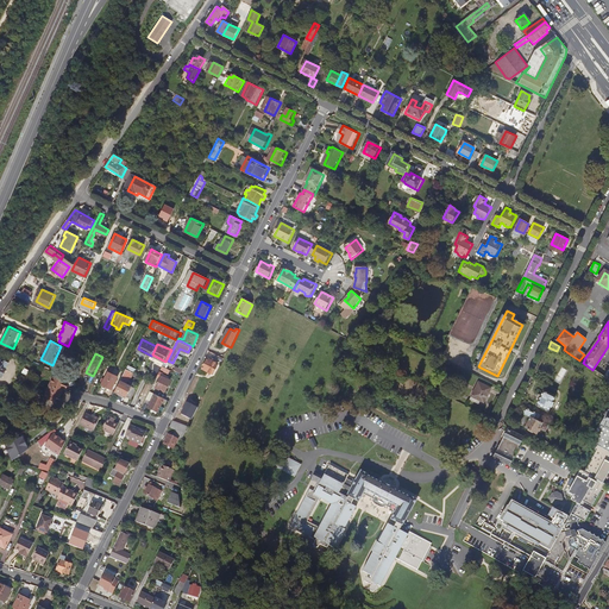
[(208,358),(203,369),(213,374),(219,363),(208,358)]
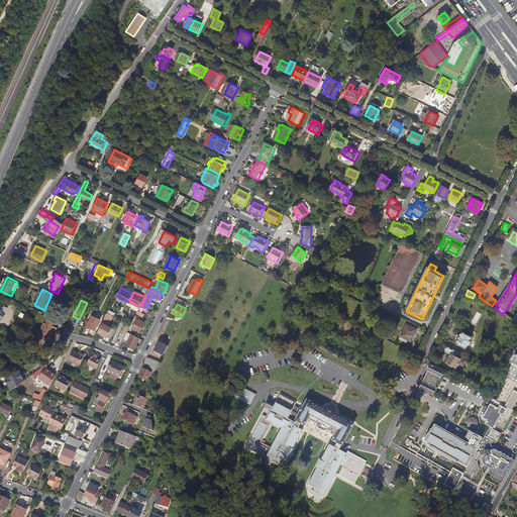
[(94,315),(88,326),(96,330),(102,319),(94,315)]
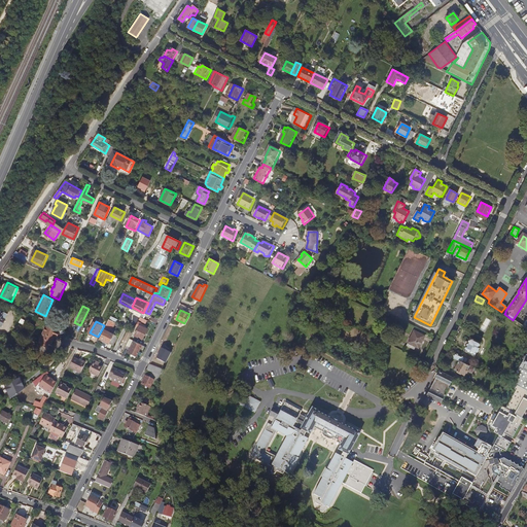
[(142,324),(139,322),(138,326),(141,327),(137,336),(145,340),(150,330),(142,325),(142,324)]
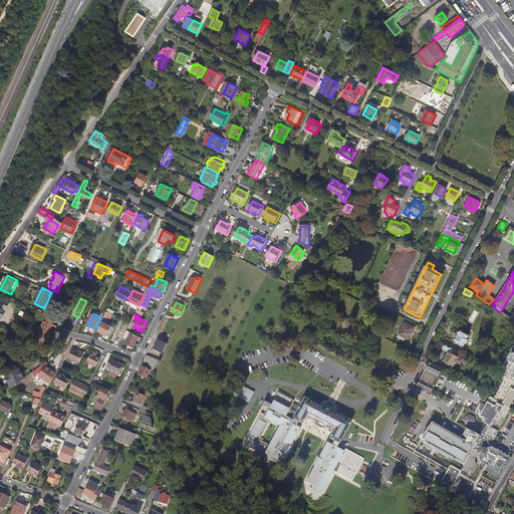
[(41,337),(46,339),(48,335),(51,336),(54,329),(56,330),(59,325),(46,318),(38,335),(41,336),(41,337)]
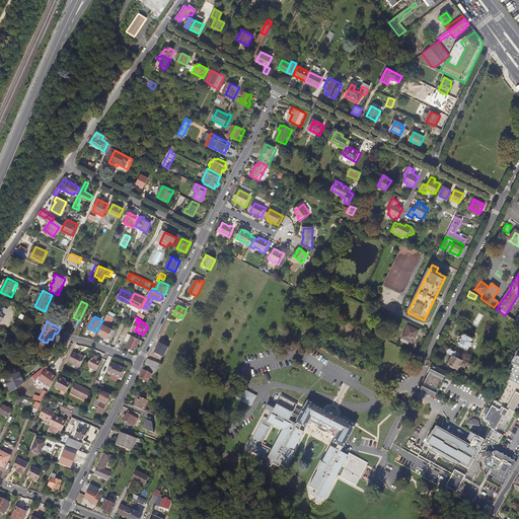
[(114,329),(104,324),(99,334),(109,338),(114,329)]
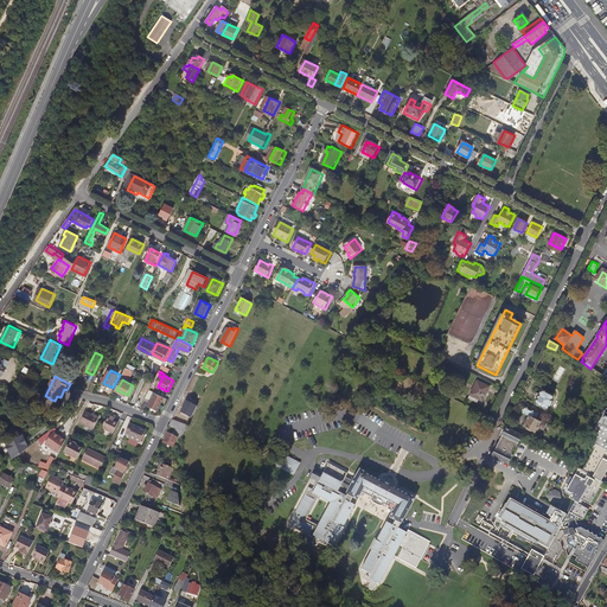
[(475,382),(467,398),(475,403),(477,400),(481,402),(489,388),(475,382)]
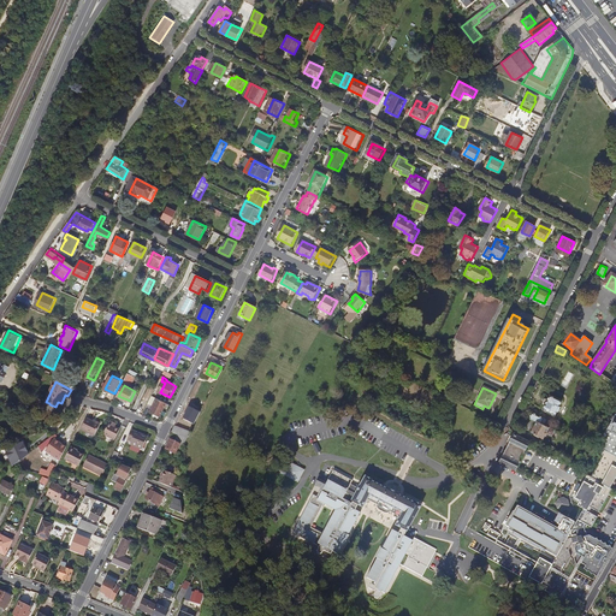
[(561,402),(549,396),(546,401),(544,400),(542,404),(544,406),(542,410),(554,416),(556,412),(557,413),(560,408),(558,407),(561,402)]
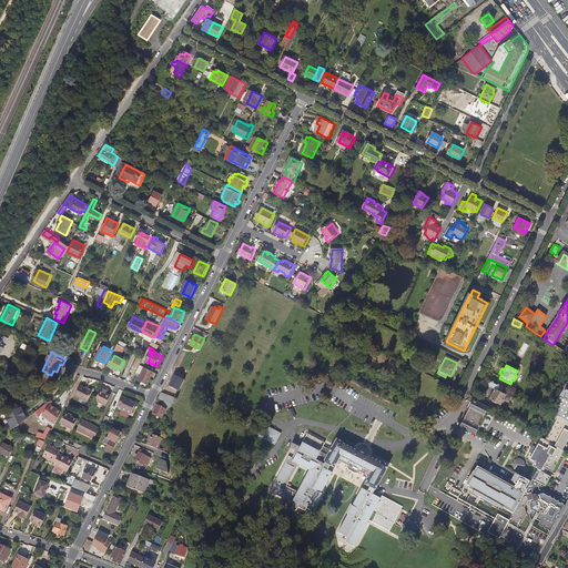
[(149,382),(154,372),(145,366),(140,378),(149,382)]
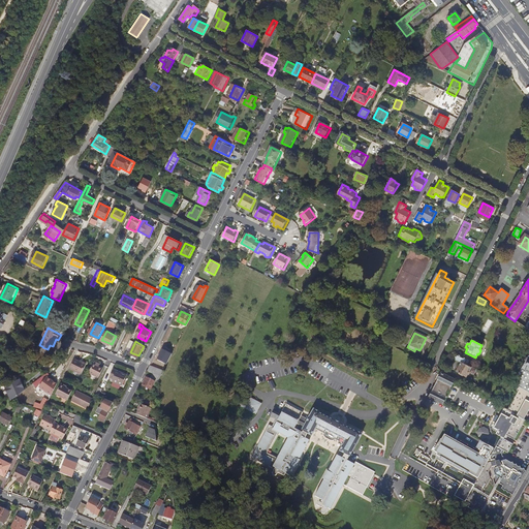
[(468,361),(452,352),(448,356),(460,363),(466,366),(468,361)]
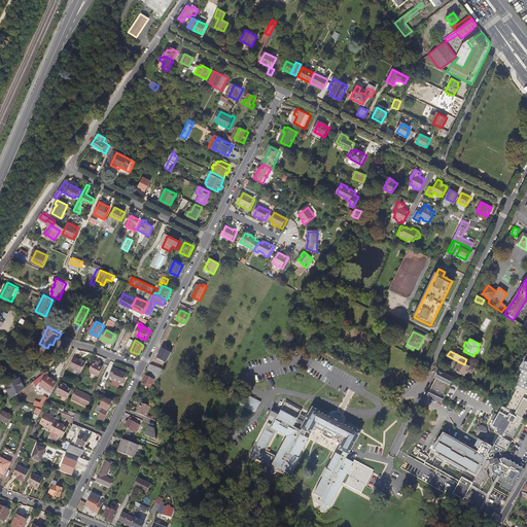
[(526,352),(524,356),(523,355),(521,359),(522,360),(511,381),(526,389),(526,352)]
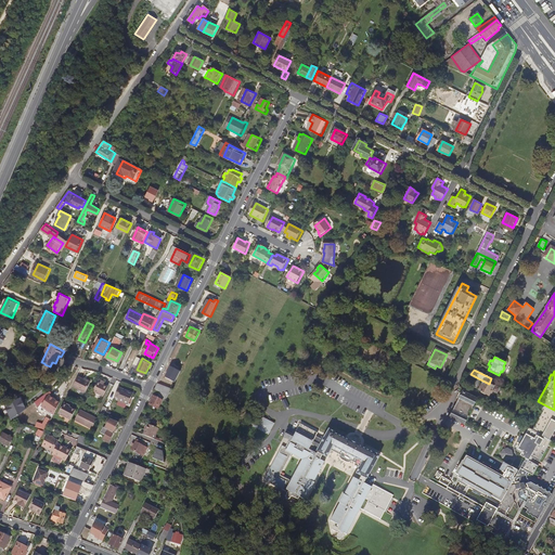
[(87,394),(92,384),(86,381),(80,377),(75,387),(87,394)]
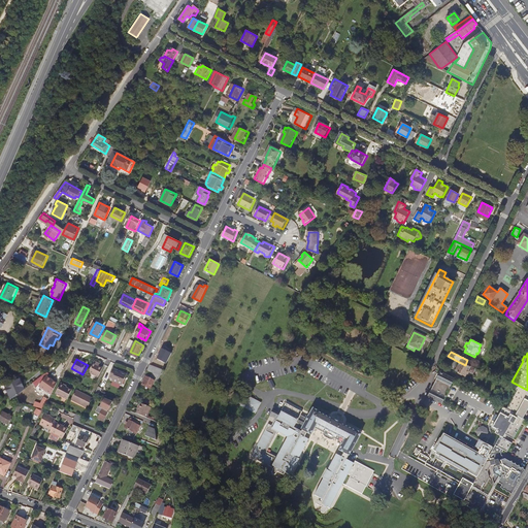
[(471,373),(473,369),(465,365),(459,362),(454,371),(464,376),(467,371),(471,373)]
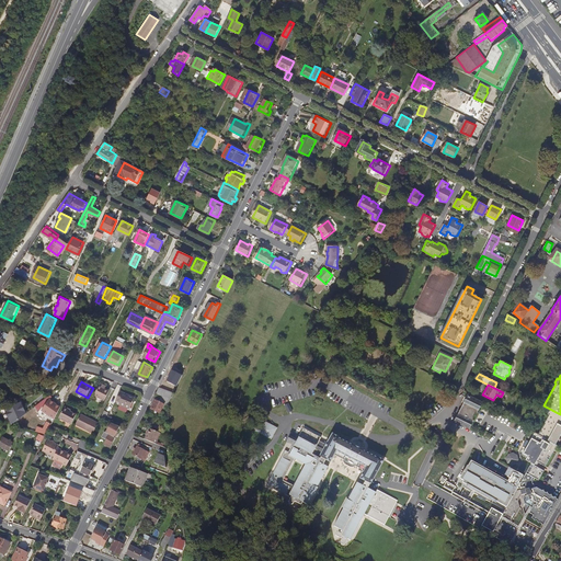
[(96,397),(105,401),(111,391),(106,389),(101,386),(96,397)]
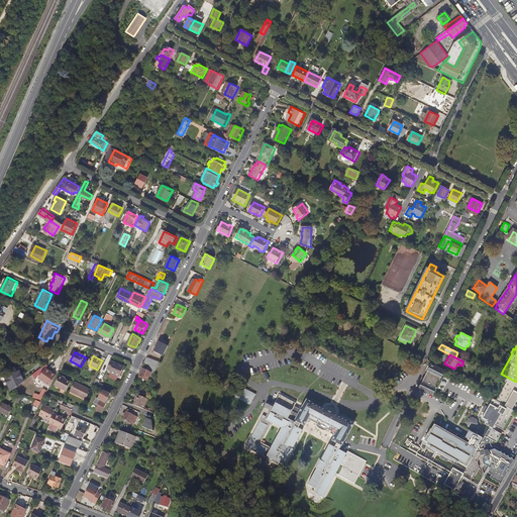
[(121,377),(124,368),(118,366),(118,364),(112,362),(108,370),(112,371),(111,373),(121,377)]
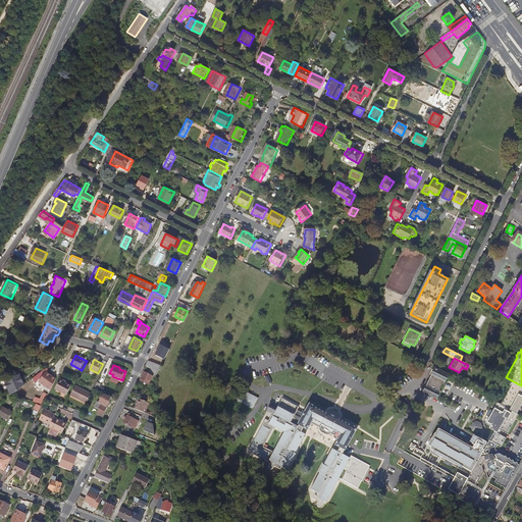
[(435,368),(423,392),(428,394),(431,395),(430,397),(428,396),(427,398),(435,402),(437,399),(449,375),(435,368)]
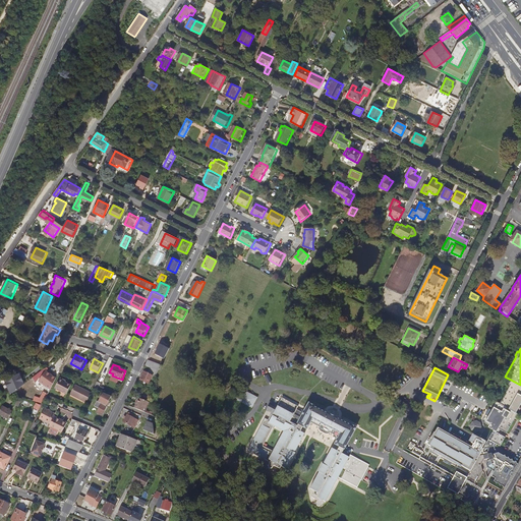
[(48,370),(39,378),(41,380),(40,382),(53,389),(58,378),(53,374),(54,373),(48,370)]
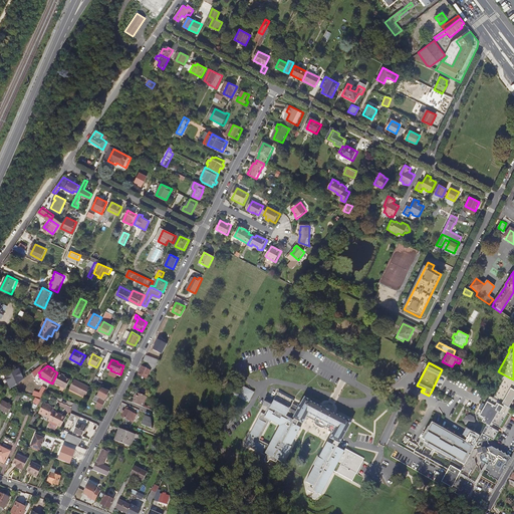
[(151,371),(144,367),(140,375),(147,378),(151,371)]
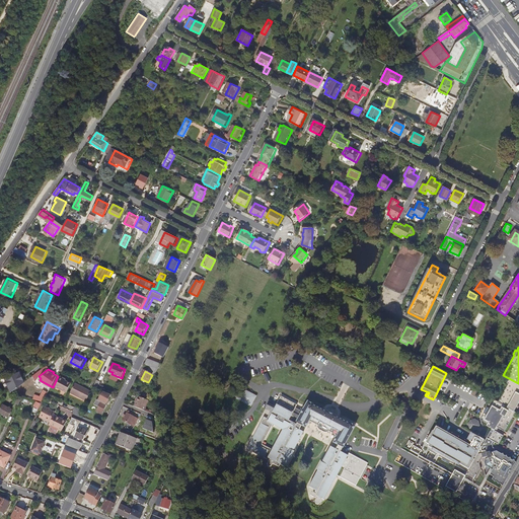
[(460,373),(457,377),(465,382),(467,377),(460,373)]
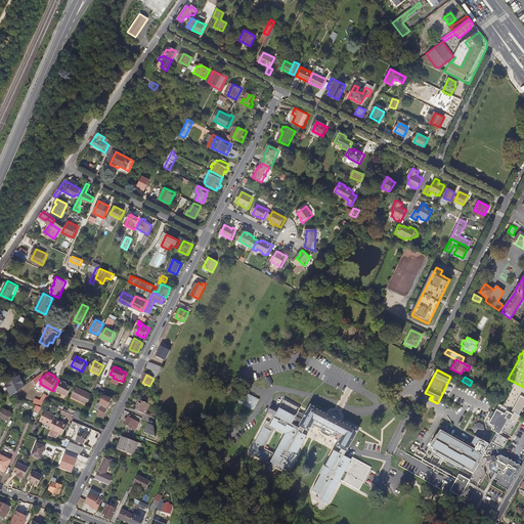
[(512,384),(510,388),(512,389),(503,405),(509,408),(519,415),(519,413),(523,405),(523,404),(523,399),(522,398),(523,395),(523,387),(508,379),(507,381),(512,384)]
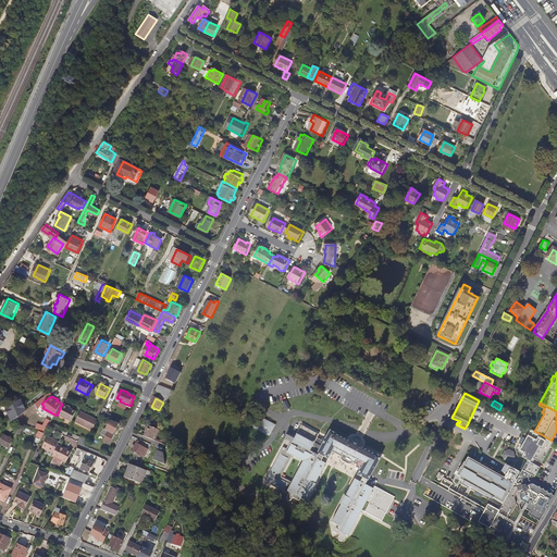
[(74,409),(65,405),(60,415),(73,421),(77,411),(74,409)]
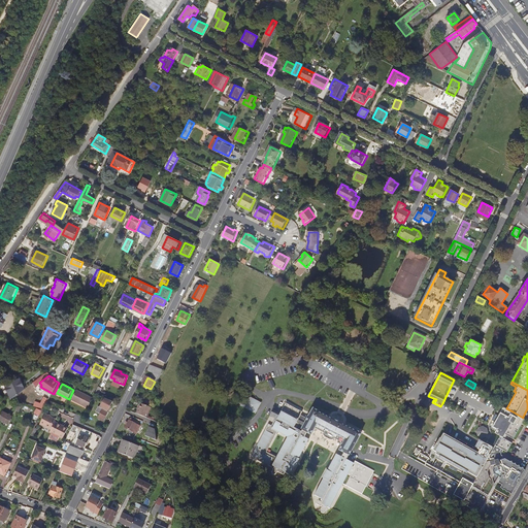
[(94,399),(77,390),(73,399),(89,408),(94,399)]
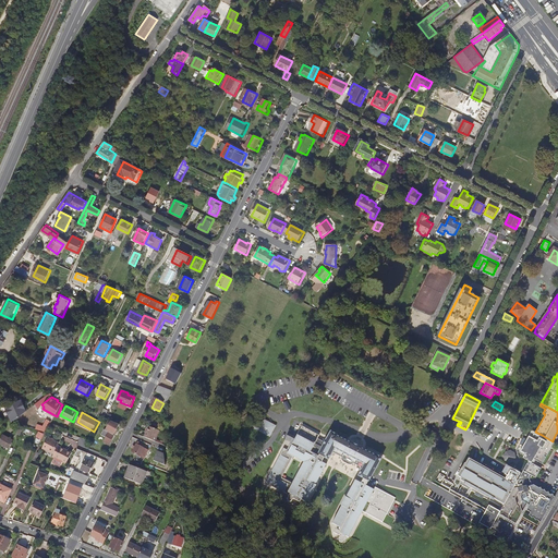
[(46,419),(44,425),(37,423),(36,428),(47,432),(50,421),(46,419)]
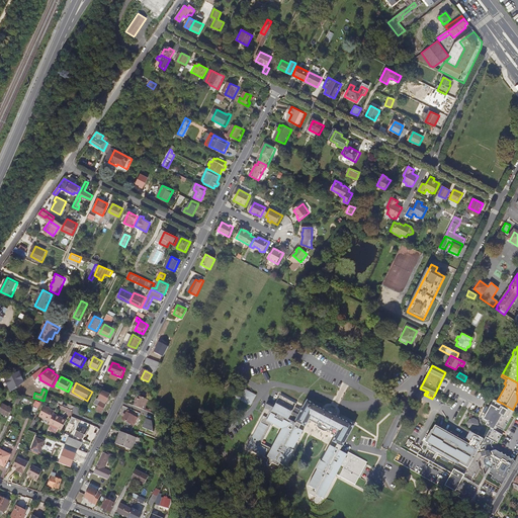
[(243,389),(238,400),(251,407),(256,396),(243,389)]
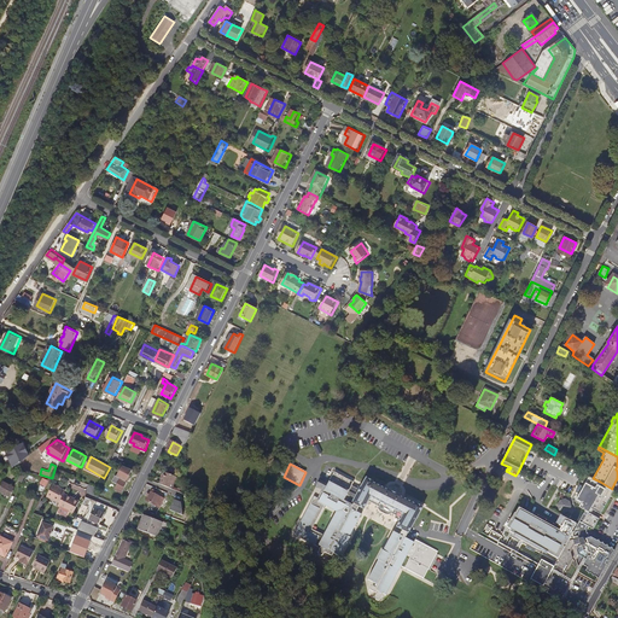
[(117,489),(122,491),(133,470),(124,466),(118,477),(116,476),(112,482),(120,484),(117,489)]
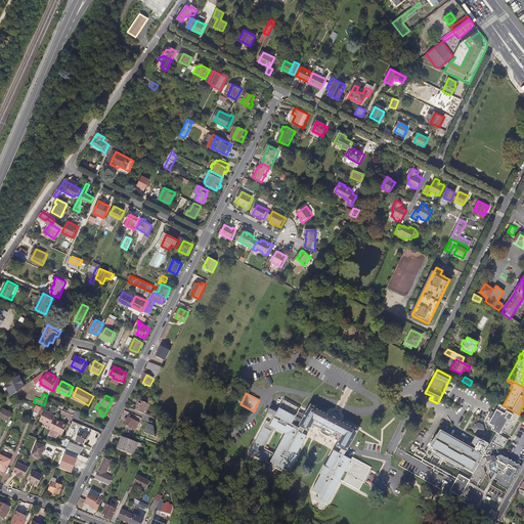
[(141,399),(138,405),(140,405),(138,411),(145,415),(150,403),(141,399)]
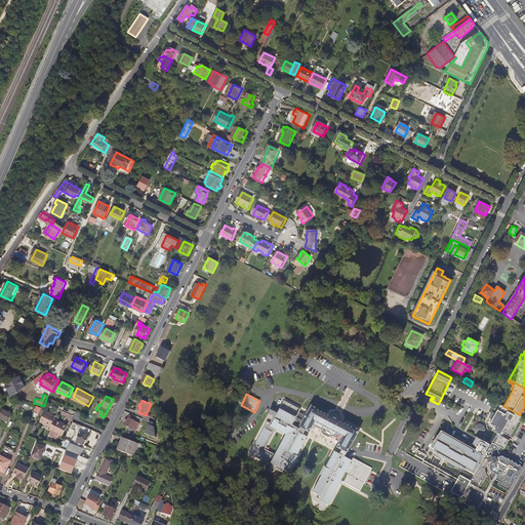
[(305,432),(294,427),(299,417),(304,420),(307,415),(305,413),(304,415),(299,413),(300,410),(284,402),(277,414),(270,411),(268,414),(275,418),(271,425),(267,422),(249,455),(272,467),(271,470),(270,471),(270,472),(271,473),(272,473),(272,474),(273,474),(274,473),(275,473),(276,469),(287,475),(307,439),(303,437),(305,432)]
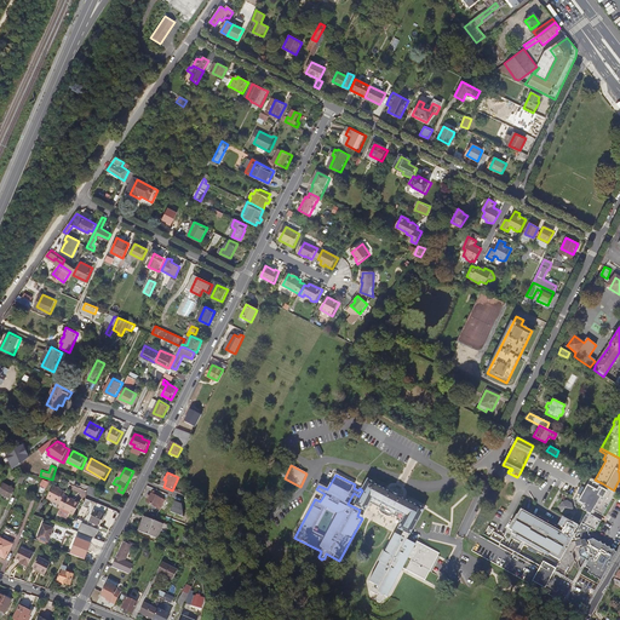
[(577,501),(580,504),(589,507),(601,486),(602,483),(595,480),(593,478),(590,476),(577,501)]
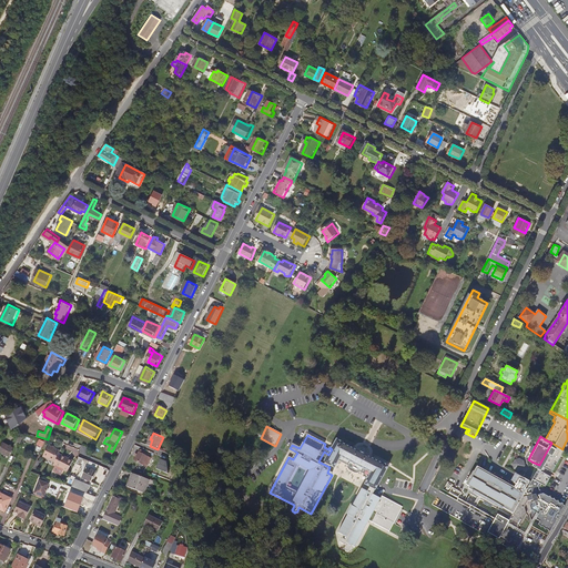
[(37,453),(41,455),(49,440),(43,439),(37,453)]
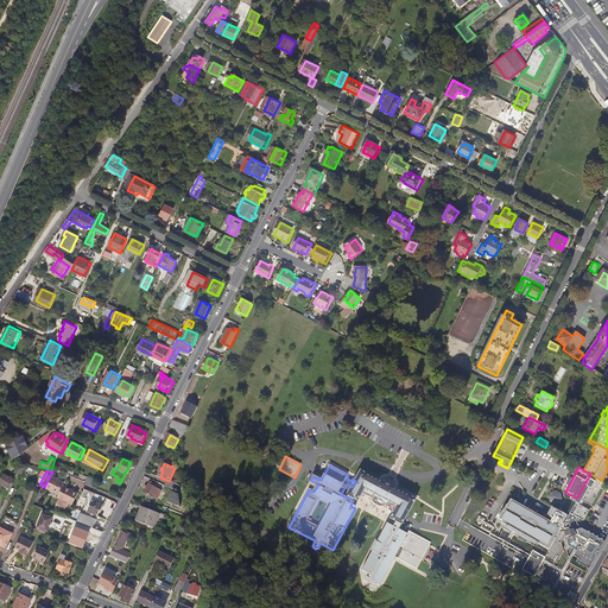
[(368,475),(360,472),(355,481),(352,487),(347,483),(341,494),(353,500),(359,502),(363,495),(373,500),(374,505),(381,507),(385,506),(394,511),(391,519),(397,521),(403,525),(416,499),(409,495),(407,496),(397,492),(399,486),(380,476),(378,481),(368,476),(368,475)]
